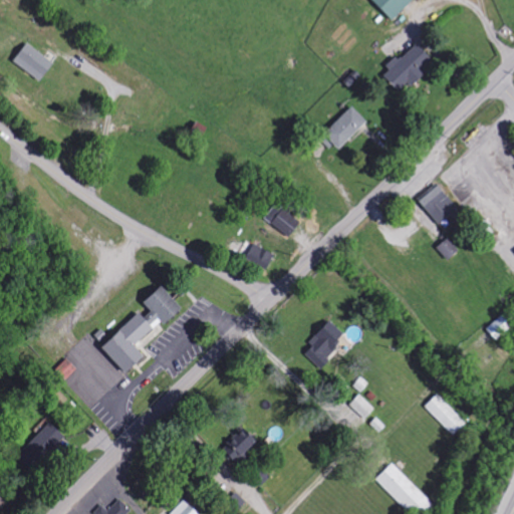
[(368,0),(389,20),(410,0),(368,0)]
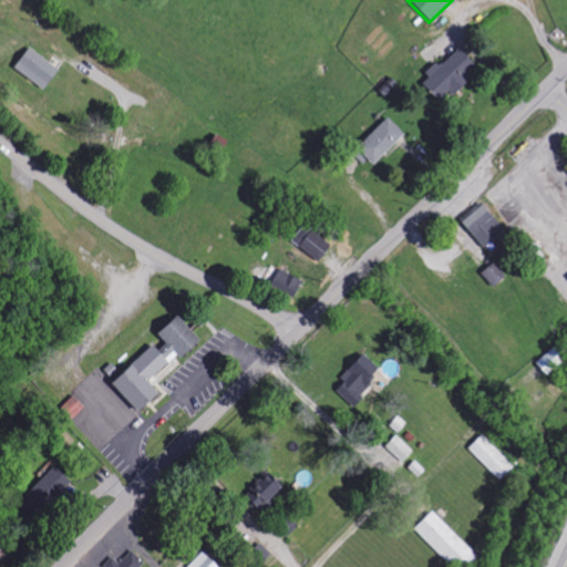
[(55,66),(24,48),(11,70),(42,89),(55,66)]
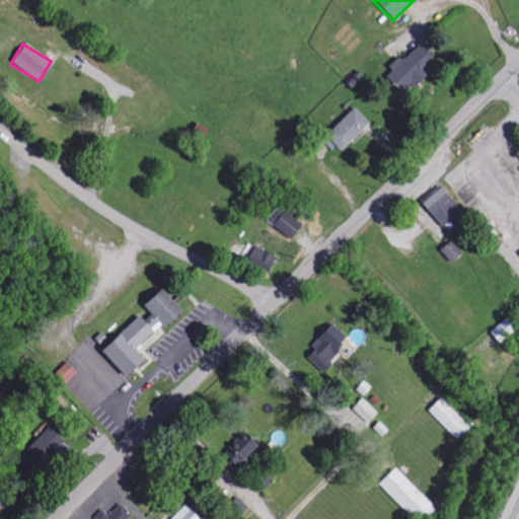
[(410,89),(436,63),(418,44),(399,61),(397,59),(382,74),(398,92),(405,85),(410,89)]
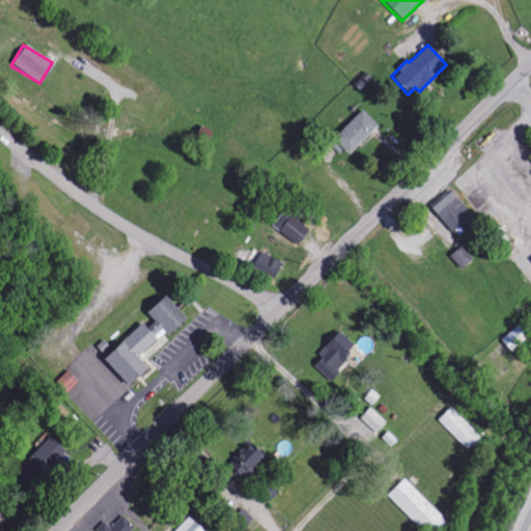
[(376,126),(361,110),(329,140),(344,157),(376,126)]
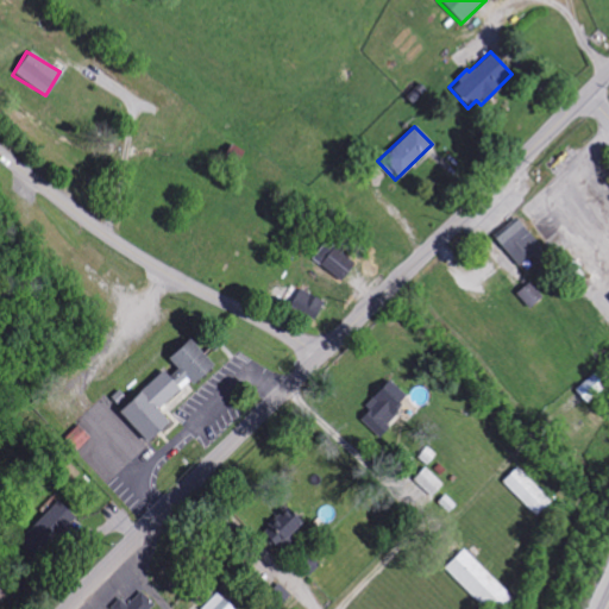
[(515,267),(539,249),(518,219),(493,236),(515,267)]
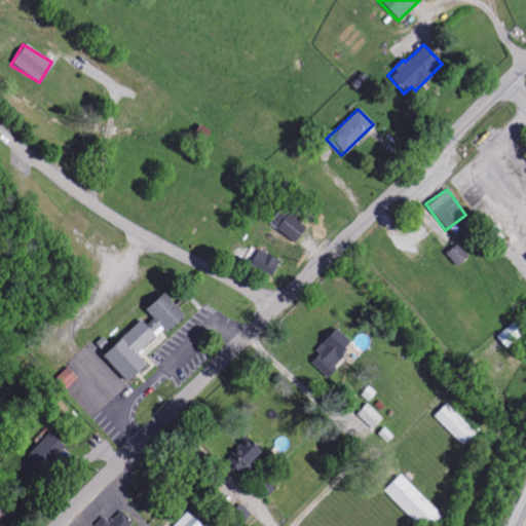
[(306,227),(287,212),(274,227),(293,243),(306,227)]
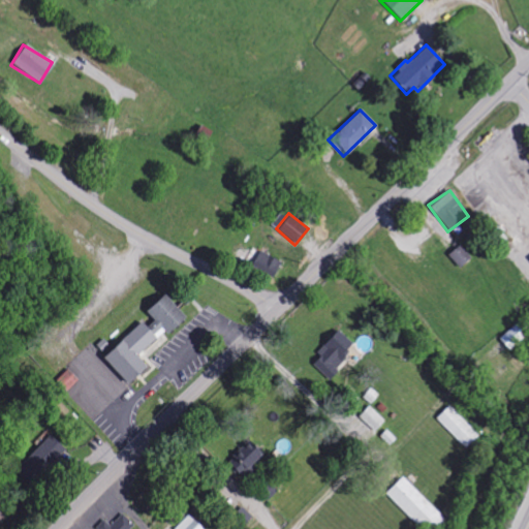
[(458,268),(469,257),(458,244),(446,255),(458,268)]
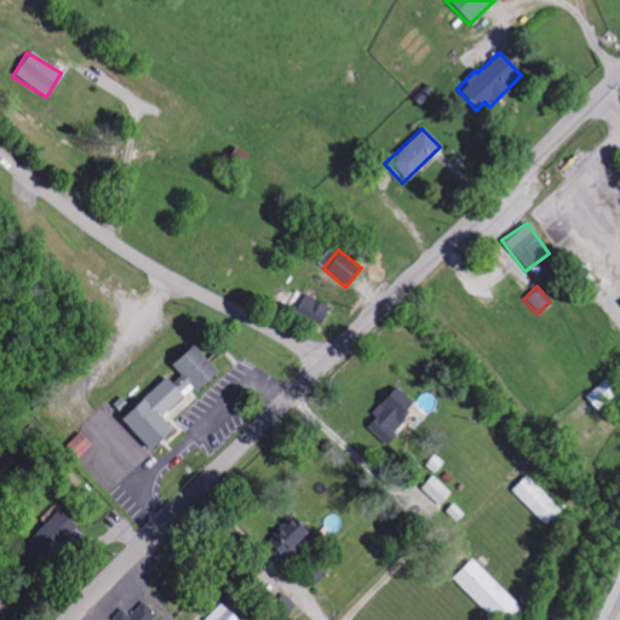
[(327,305),(302,294),(293,314),(320,325),(327,305)]
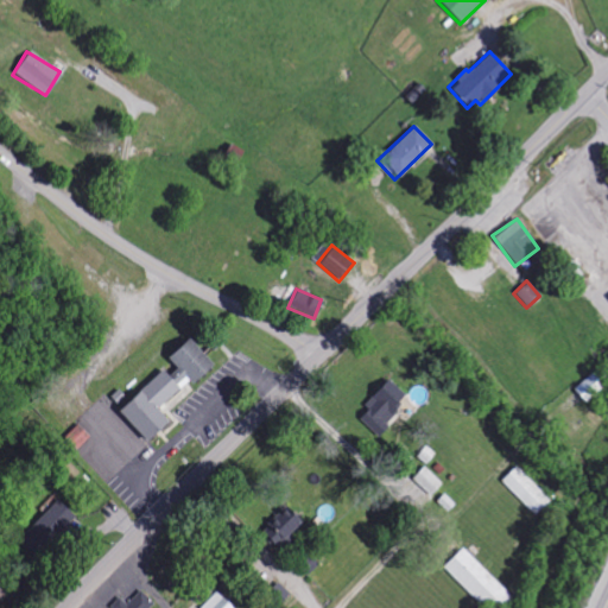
[(143,441),(165,420),(156,411),(209,362),(185,337),(164,356),(175,368),(165,377),(159,369),(115,410),(143,441)]
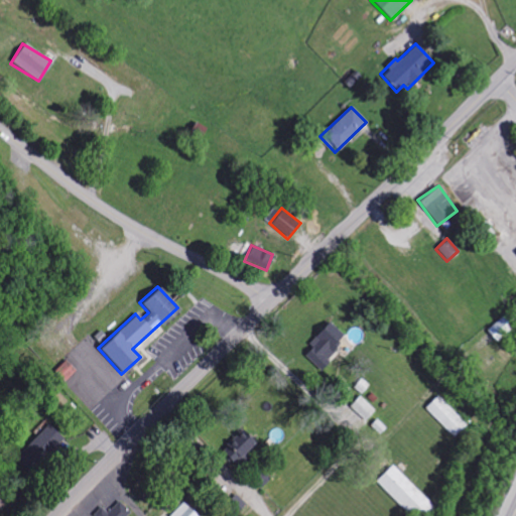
[(345,337),(328,321),(301,355),(318,369),(345,337)]
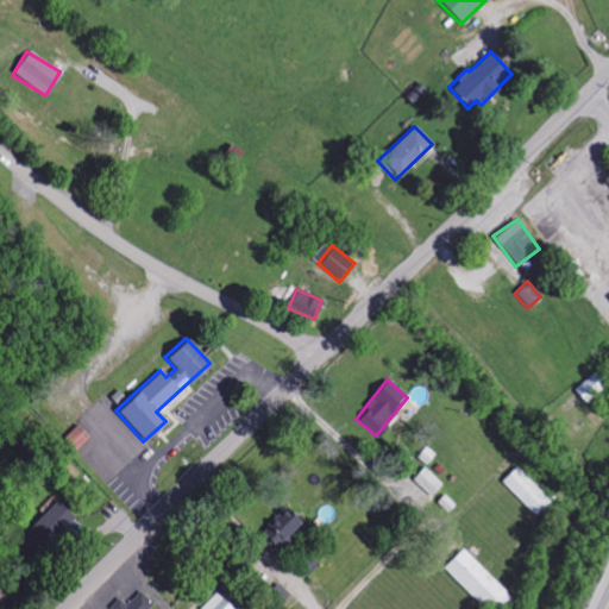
[(75,452),(89,439),(76,425),(62,438),(75,452)]
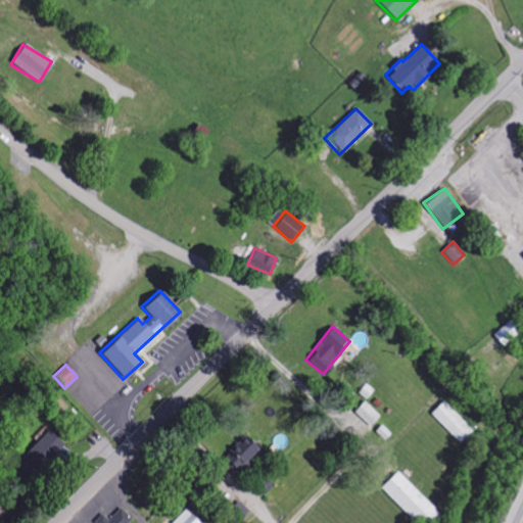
[(350,416),(368,431),(380,417),(363,401),(350,416)]
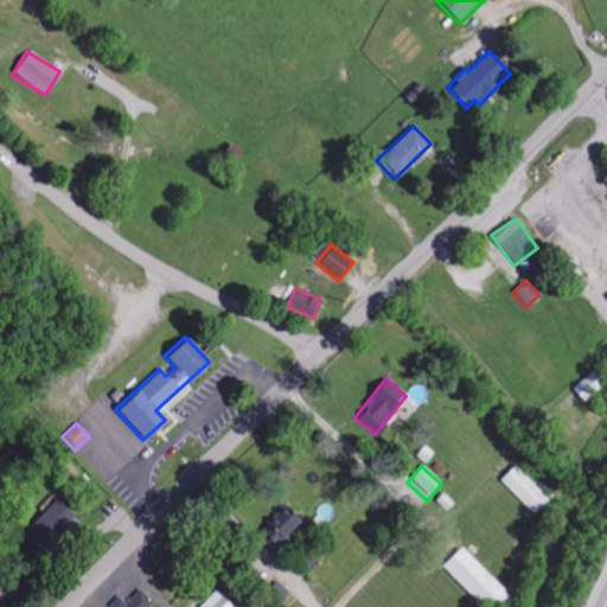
[(549,499),(513,466),(499,481),(535,515),(549,499)]
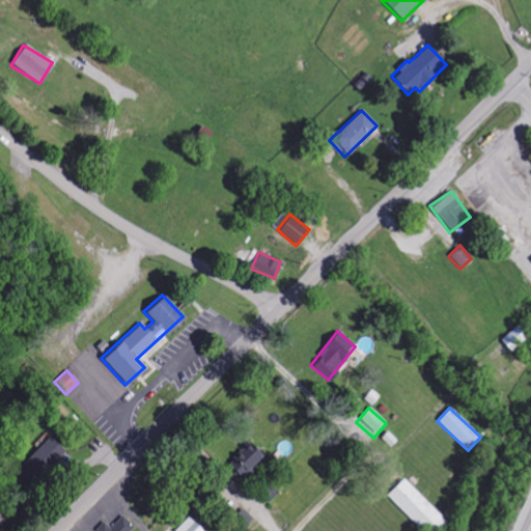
[(21,471),(39,483),(62,448),(43,436),(21,471)]
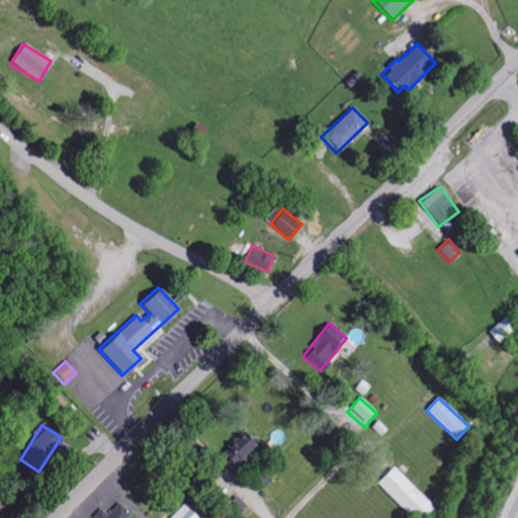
[(257,447),(242,432),(221,452),(235,467),(257,447)]
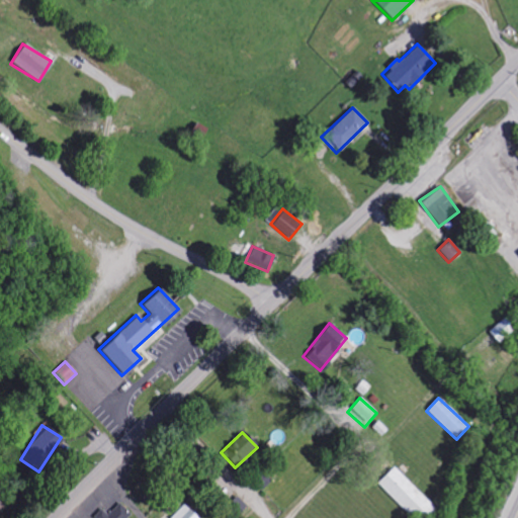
[(377,482),(414,517),(425,517),(435,508),(392,466),(377,482)]
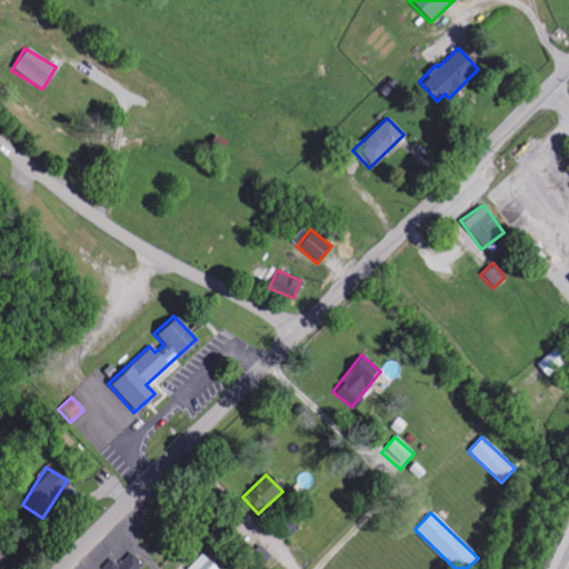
[(250,556),(262,565),(270,556),(257,546),(250,556)]
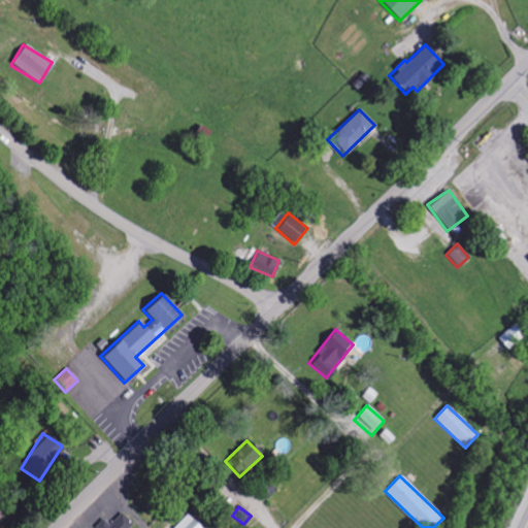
[(102,519),(94,527),(129,527),(133,525),(121,513),(109,525),(102,519)]
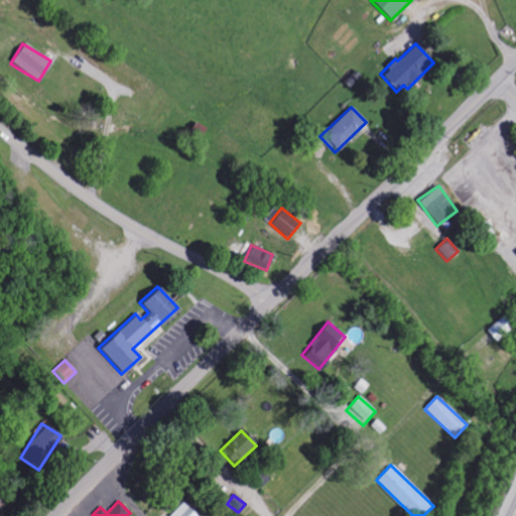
[(197,515),(182,502),(168,515),(197,515)]
